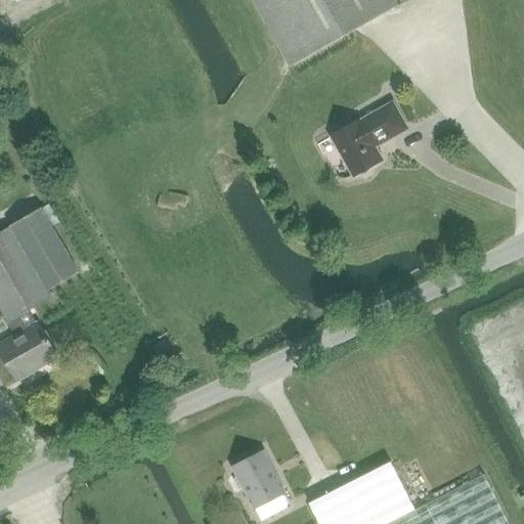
[(254,0),(292,66),(399,5),(396,0),(254,0)]
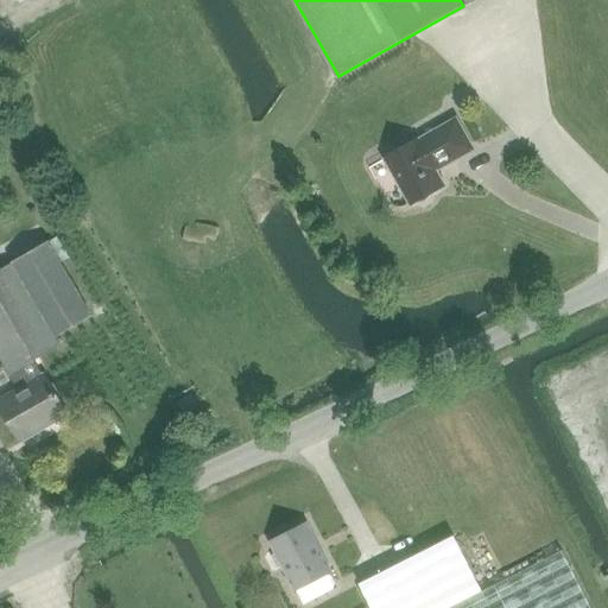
[(385,158),(411,203),(416,201),(420,202),(425,201),(429,197),(431,191),(444,184),(436,170),(473,149),(456,119),(418,140),(418,139),(385,158)]
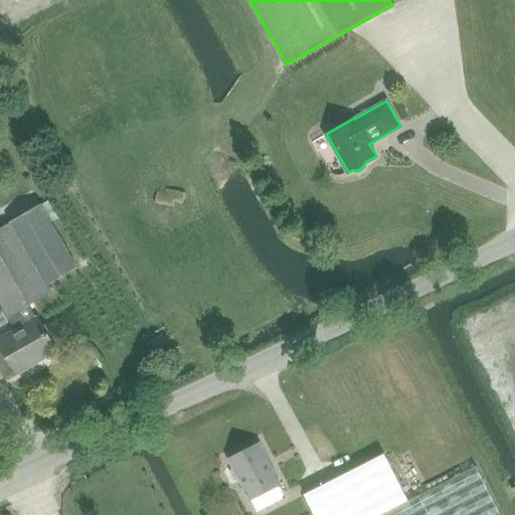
[(11,223),(0,229),(0,297),(19,330),(2,340),(16,366),(29,358),(32,363),(56,350),(38,318),(37,318),(29,305),(51,293),(48,286),(78,269),(41,205),(11,223)]
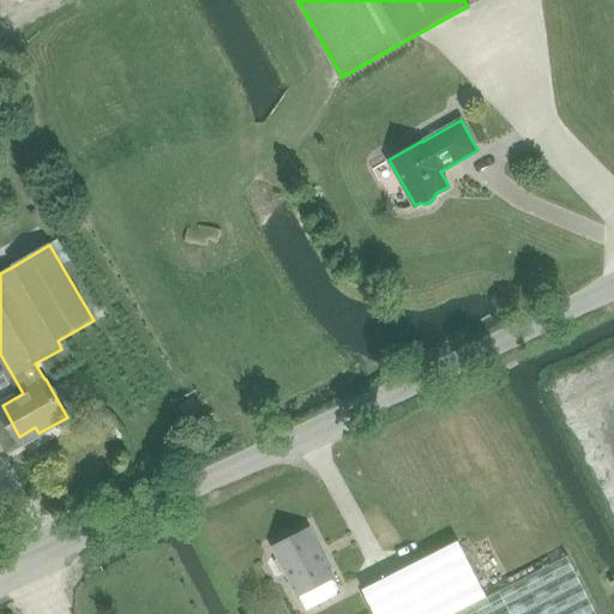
[(193,398),(179,405),(185,417),(199,410),(193,398)]
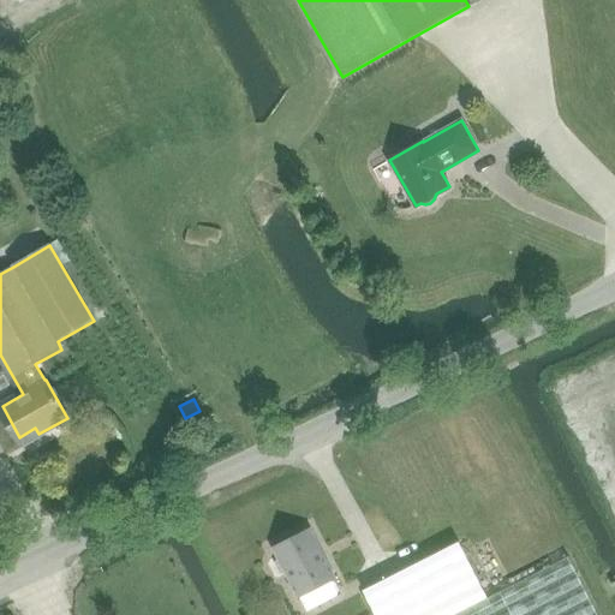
[(275,547),(299,595),(333,578),(309,530),(275,547)]
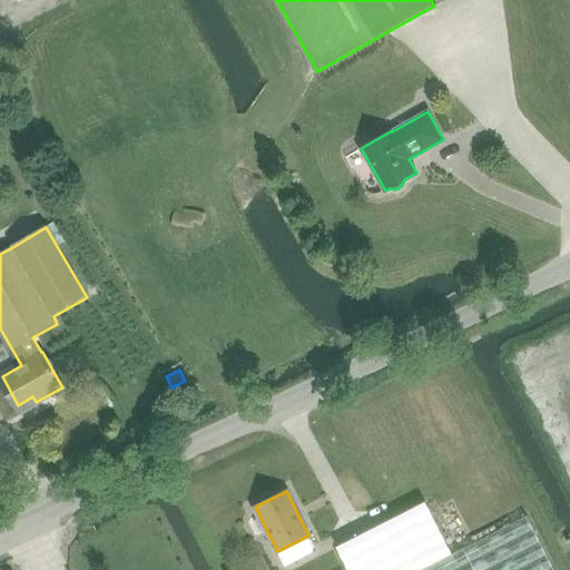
[(336,548),(347,569),(422,569),(453,554),(426,502),(336,548)]
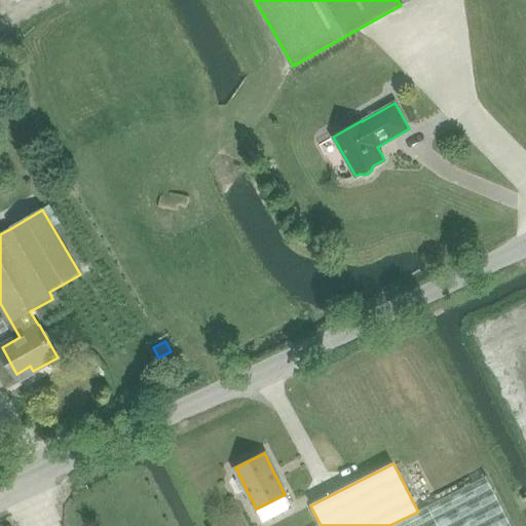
[(511,525),(486,477),(418,512),(389,525),(511,525)]
